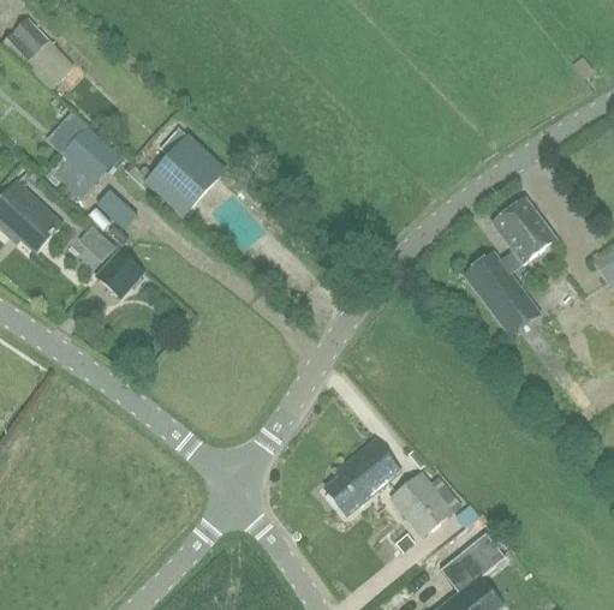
[(28,16),(4,40),(25,63),(49,87),(73,63),(49,39),(28,16)]
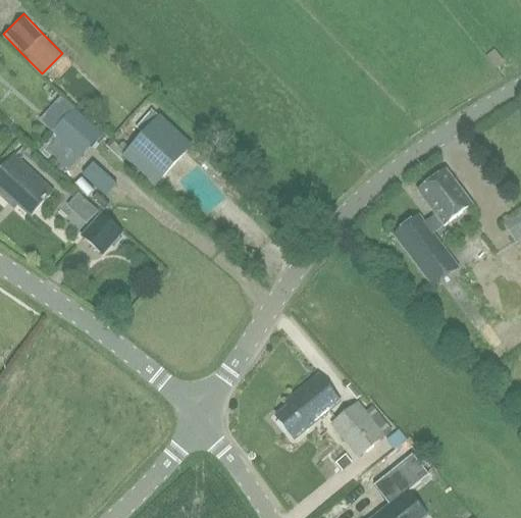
[(66,112),(72,105),(60,94),(53,101),(66,112)]
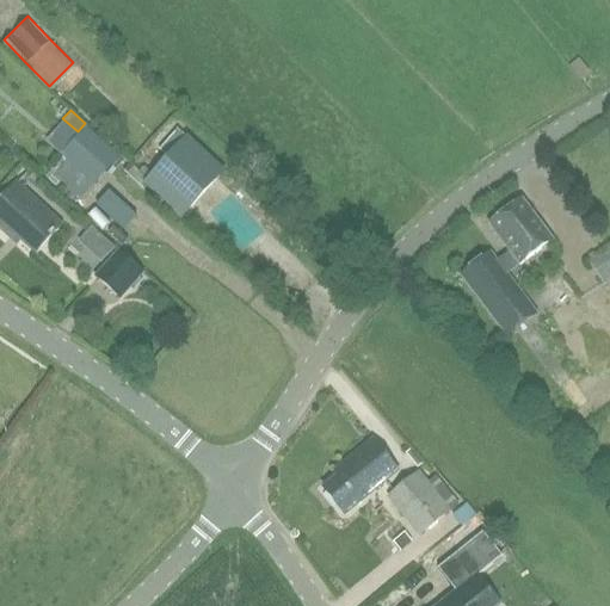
[(174,138),(193,122),(183,111),(164,128),(174,138)]
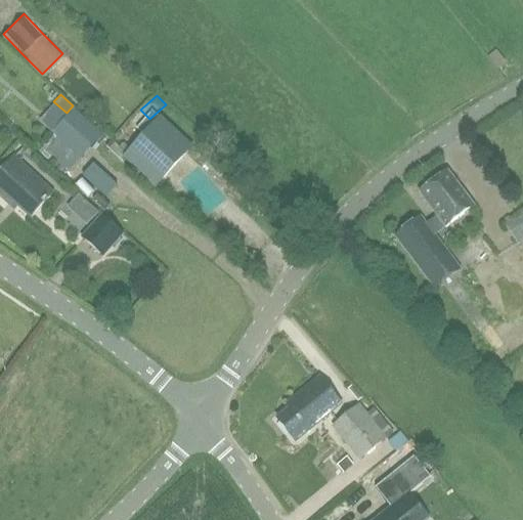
[(101,131),(73,105),(67,113),(51,129),(53,130),(42,142),(69,167),(101,131)]
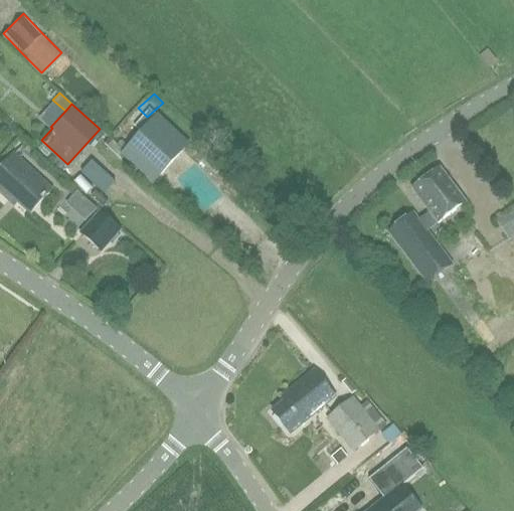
[(125,149),(121,153),(122,154),(136,167),(150,180),(169,160),(187,140),(173,127),(158,114),(143,129),(134,139),(125,149)]
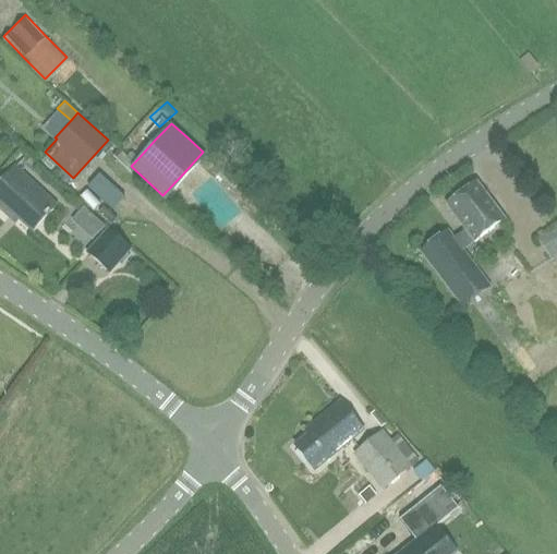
[(14,164),(0,179),(0,206),(8,214),(11,209),(32,228),(56,202),(14,164)]
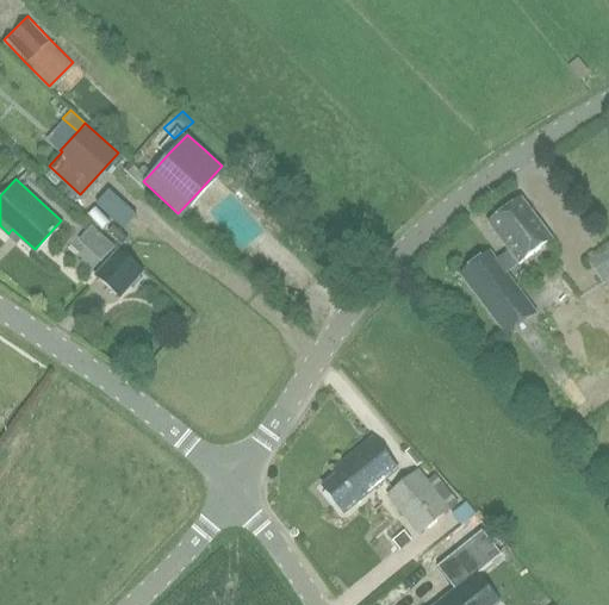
[(504,269),(517,259),(517,260),(550,236),(520,195),(488,219),(509,248),(495,257),(488,249),(460,270),(507,331),(534,309),(504,269)]
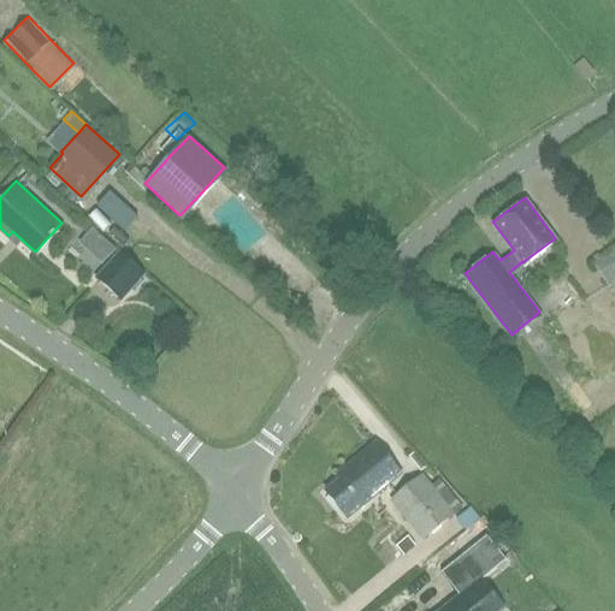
[(119,221),(194,288),(207,272),(134,206),(119,221)]
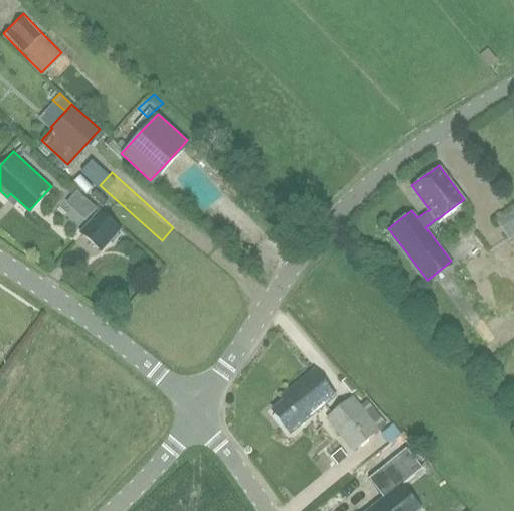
[(507,235),(513,230),(513,203),(495,216),(507,235)]
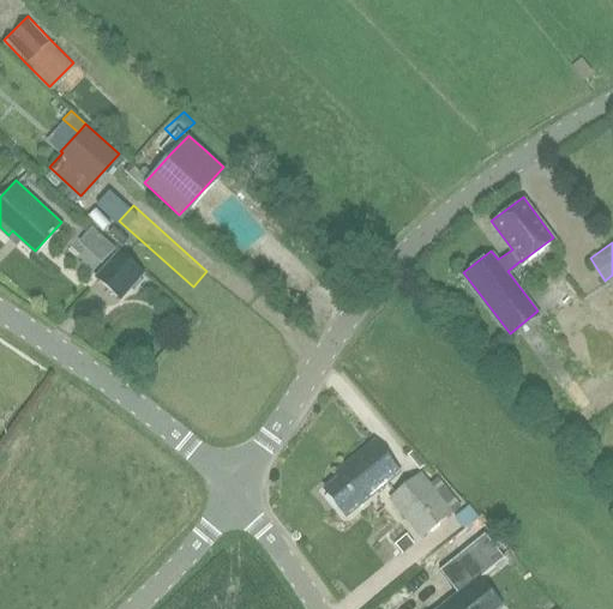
[(120,297),(145,271),(118,246),(92,273),(120,297)]
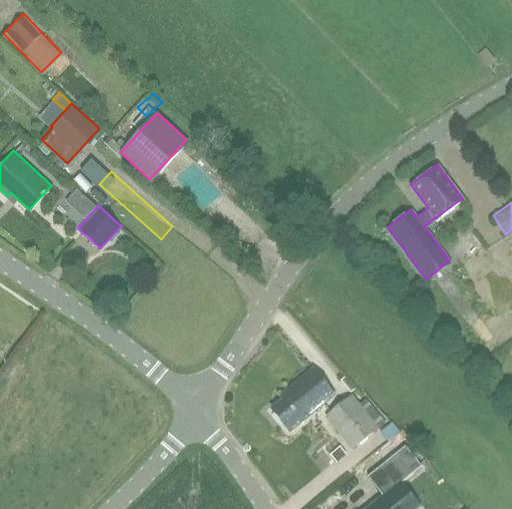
[(290,390),(270,407),(288,429),(333,392),(312,366),(287,387),(290,390)]
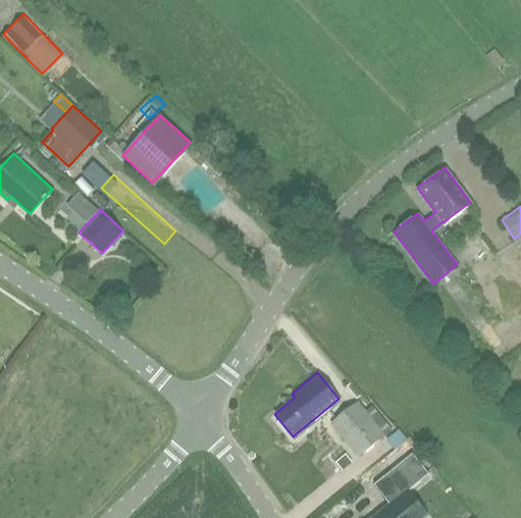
[(329,421),(357,456),(392,427),(371,403),(365,409),(357,399),(329,421)]
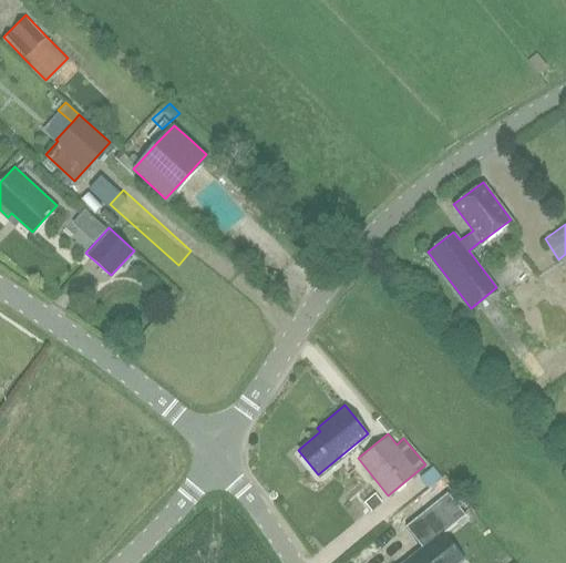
[(428,487),(441,474),(431,463),(418,474),(428,487)]
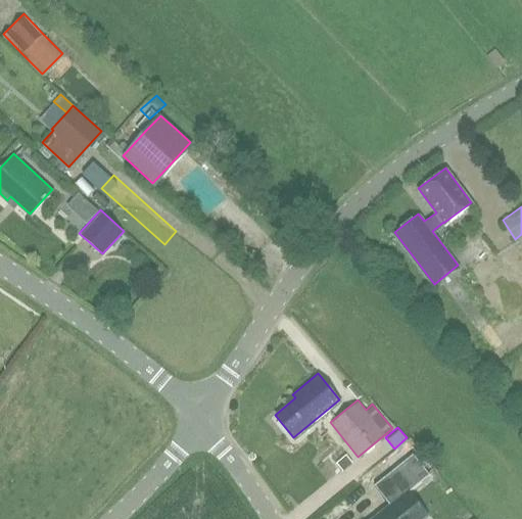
[(341,469),(351,460),(340,446),(330,456),(341,469)]
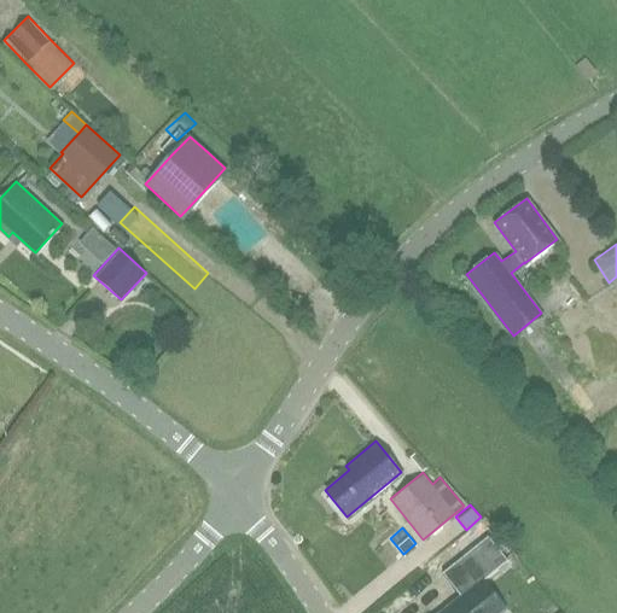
[(460,594),(435,612),(498,612),(505,608),(482,578),(506,559),(487,535),(442,570),(460,594)]
